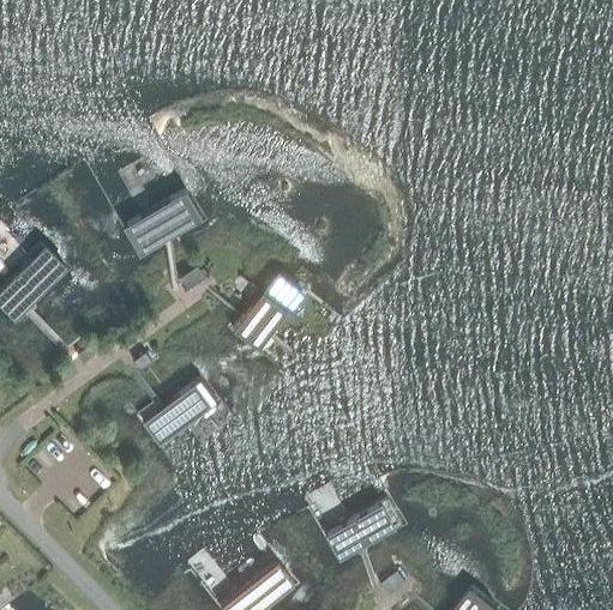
[(139,257),(202,221),(186,193),(124,229),(139,257)]
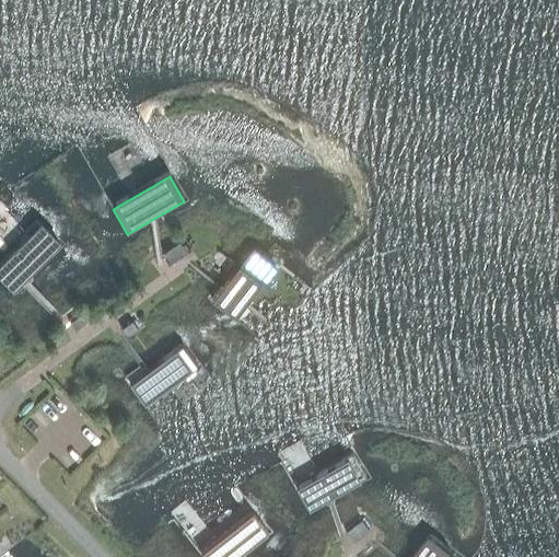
[(21,288),(30,278),(60,248),(39,228),(0,267),(0,280),(14,294),(21,288)]
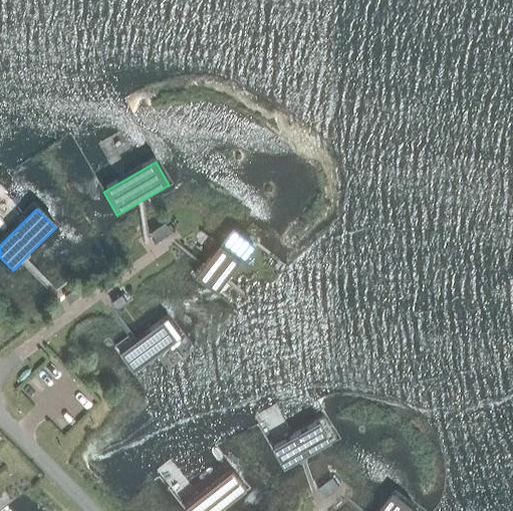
[(165,225),(158,230),(165,240),(172,235),(165,225)]
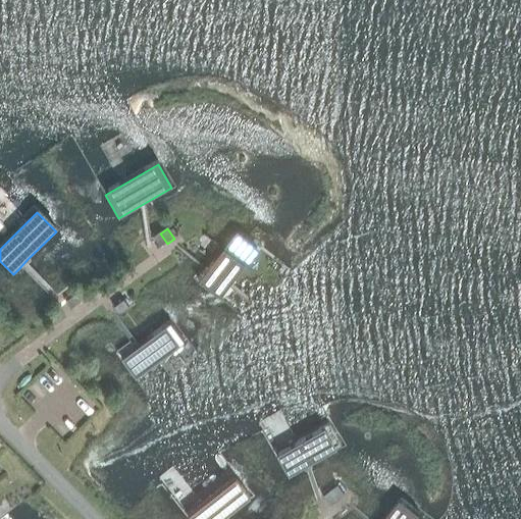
[(167,244),(160,234),(153,239),(160,249),(167,244)]
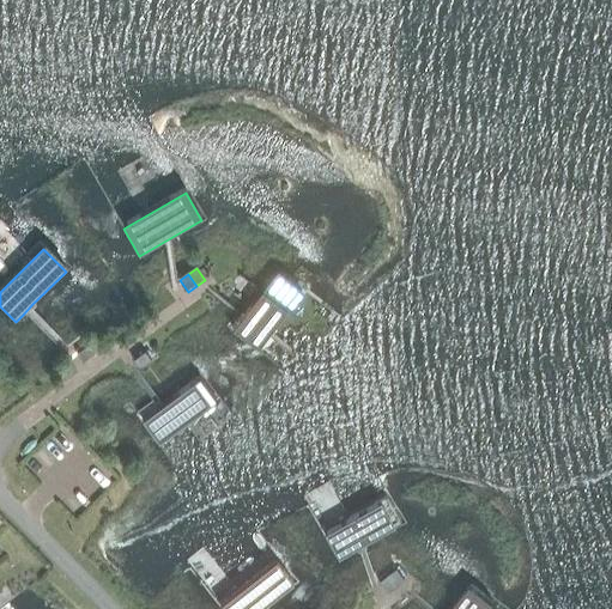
[(277,275),(244,317),(234,332),(234,333),(258,352),(302,294),(277,275)]
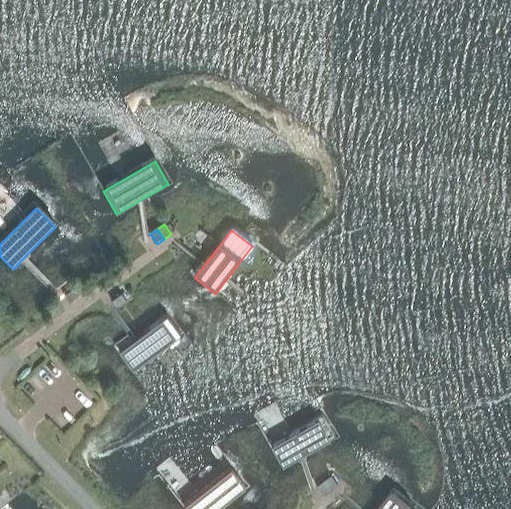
[(72,291),(67,284),(61,289),(66,296),(72,291)]
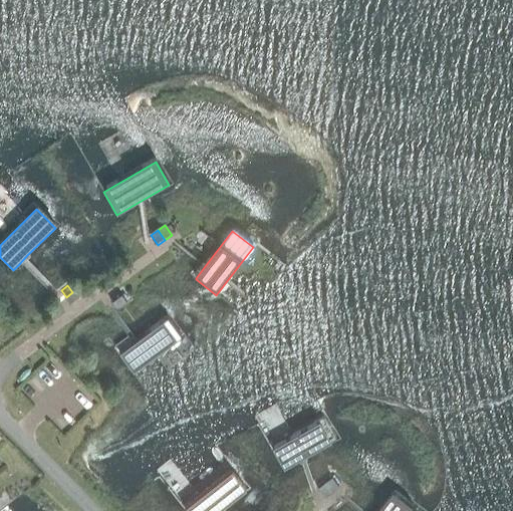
[(74,292),(64,299),(69,306),(79,299),(74,292)]
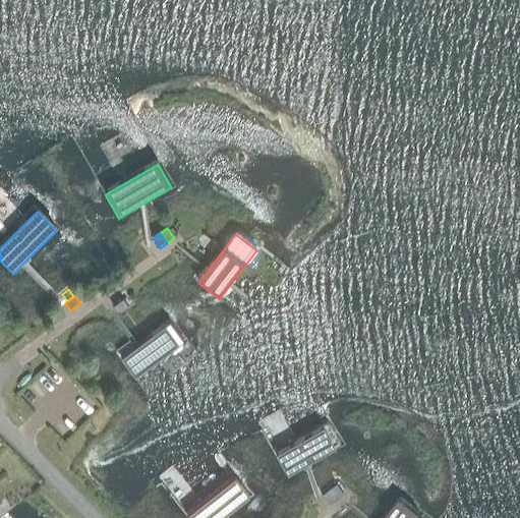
[(128,308),(123,301),(113,308),(119,317),(128,308)]
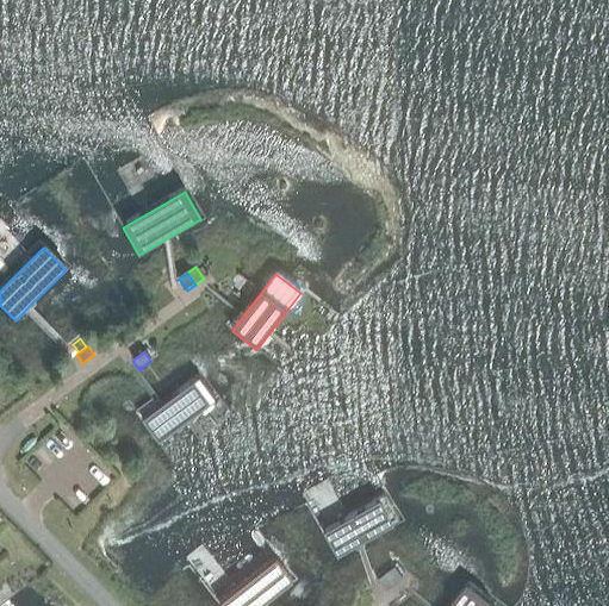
[(159,444),(215,401),(198,379),(142,422),(159,444)]
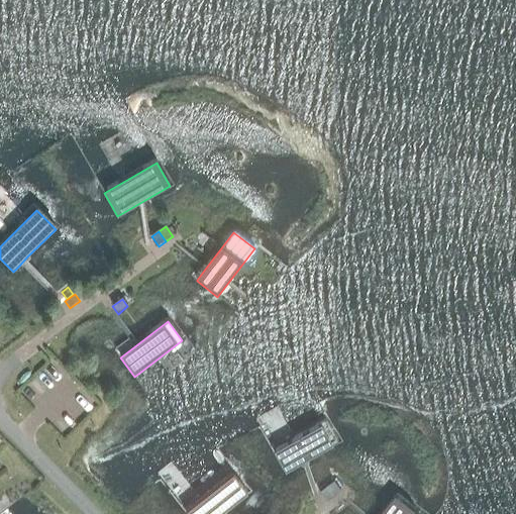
[(337,444),(326,423),(274,452),(286,474),(337,444)]
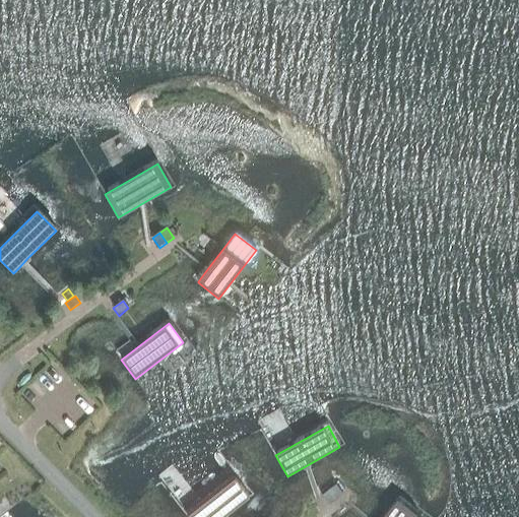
[(226,516),(249,500),(235,480),(190,516),(226,516)]
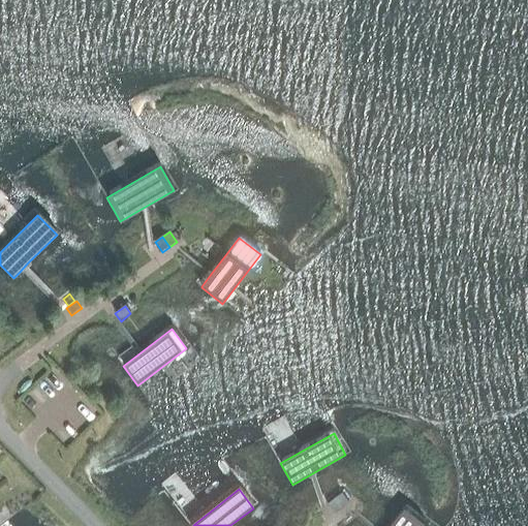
[(337,497),(335,499),(342,508),(349,503),(342,494),(337,497)]
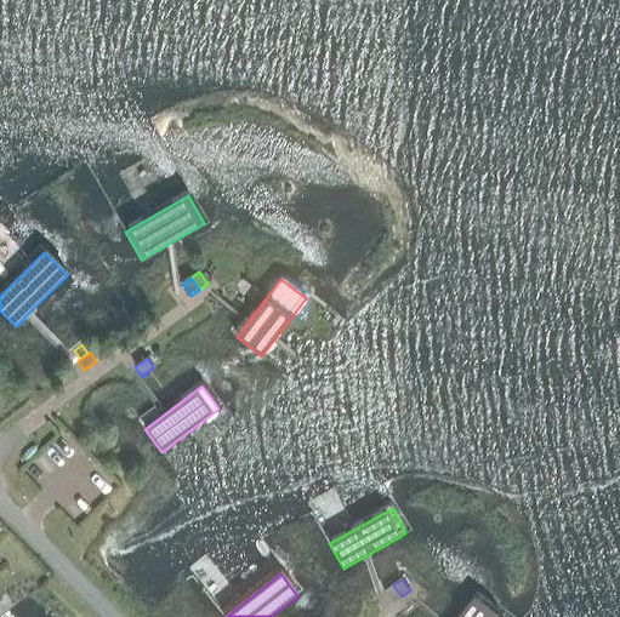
[(393,586),(385,593),(393,604),(402,596),(393,586)]
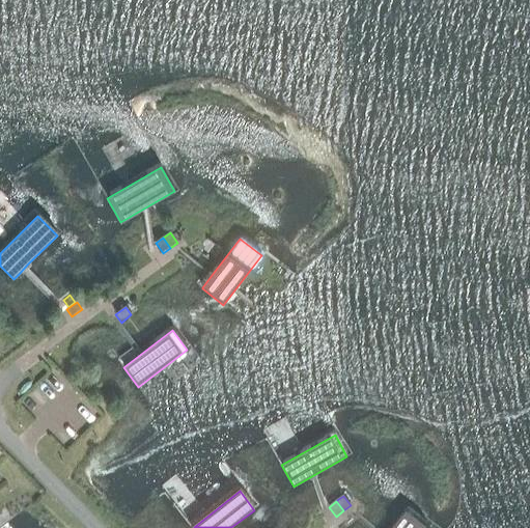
[(426,527),(427,526),(408,511),(395,527),(426,527)]
